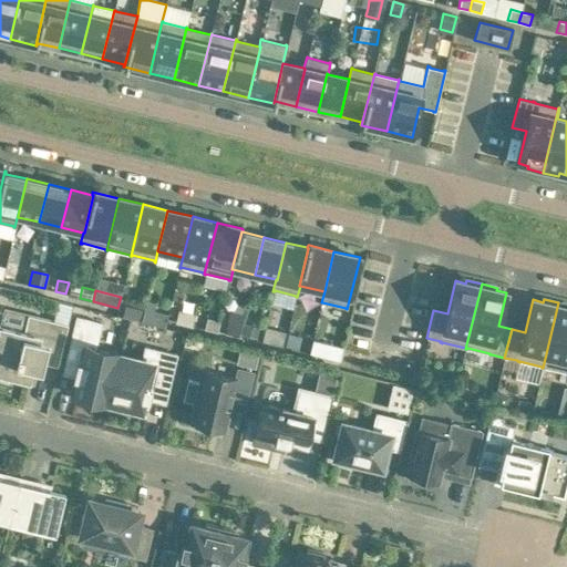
[(566,305),(558,302),(543,368),(544,368),(544,367),(566,372),(566,373),(566,305)]
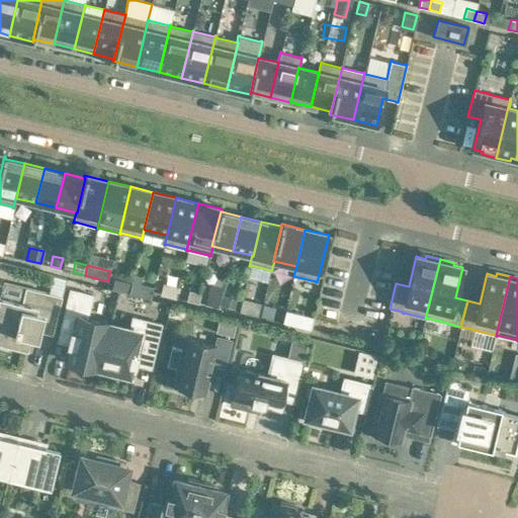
[(126,294),(130,284),(113,280),(111,290),(126,294)]
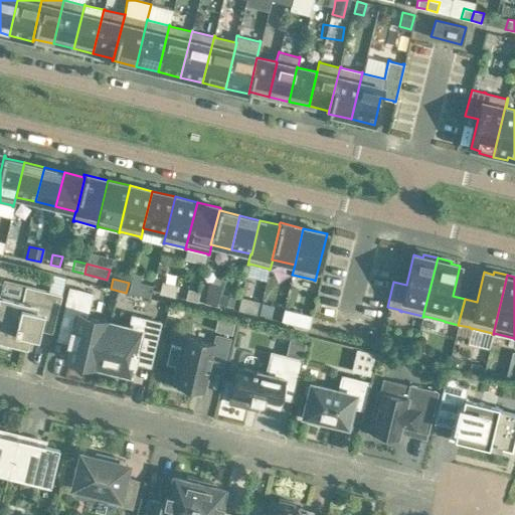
[(128,293),(143,297),(146,285),(131,282),(128,293)]
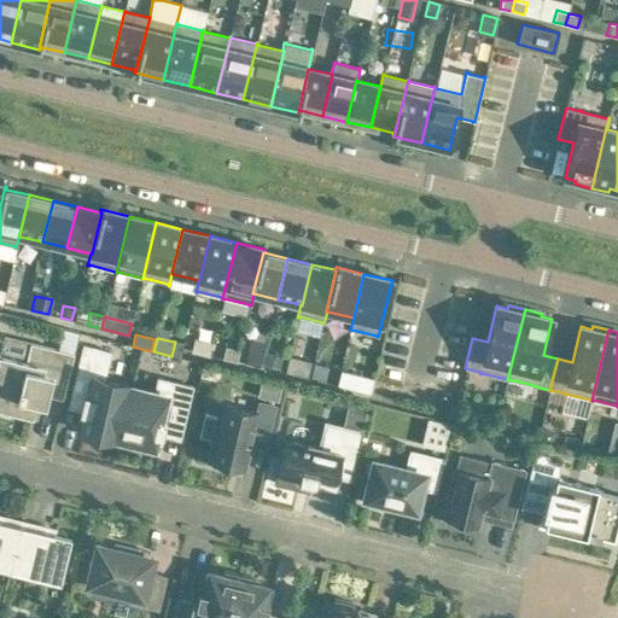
[(209,355),(211,343),(196,339),(192,350),(192,351),(209,355)]
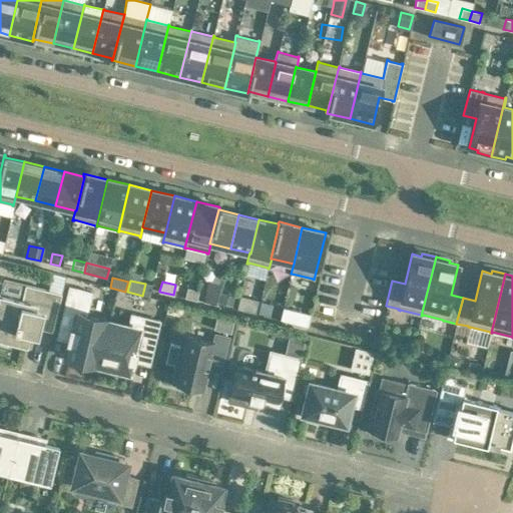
[(208,283),(204,300),(217,304),(221,287),(208,283)]
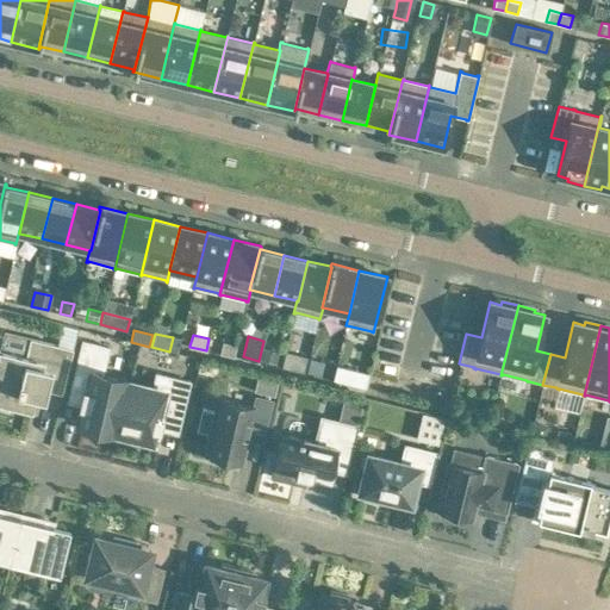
[(0,409),(8,411),(10,406),(32,411),(35,398),(44,400),(47,391),(62,394),(73,349),(30,338),(25,356),(0,350),(0,409)]
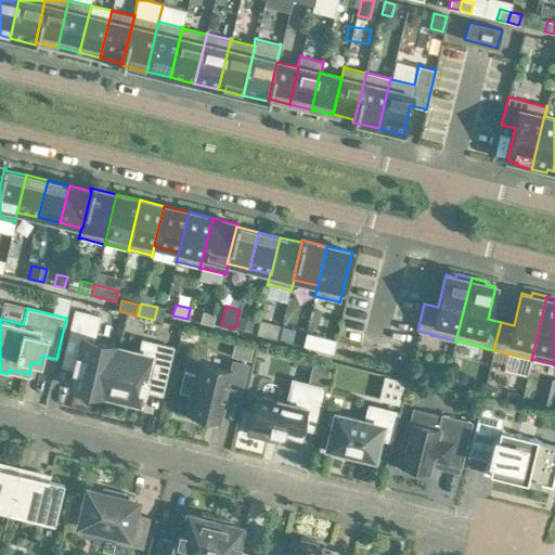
[(75,310),(64,352),(75,356),(72,370),(75,371),(72,385),(79,387),(78,392),(92,396),(93,390),(107,394),(118,348),(93,343),(100,317),(75,310)]
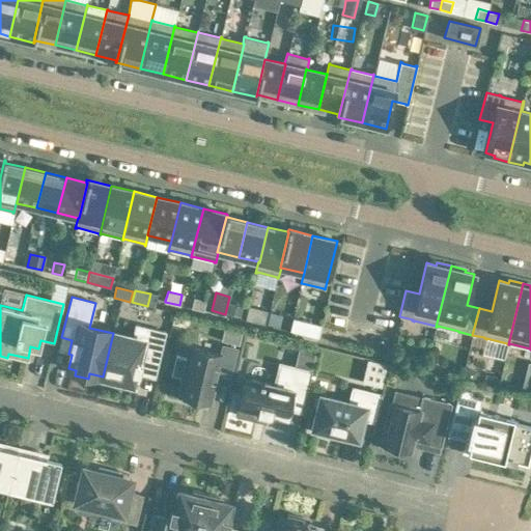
[(203,311),(203,310),(205,301),(194,298),(191,308),(203,311)]
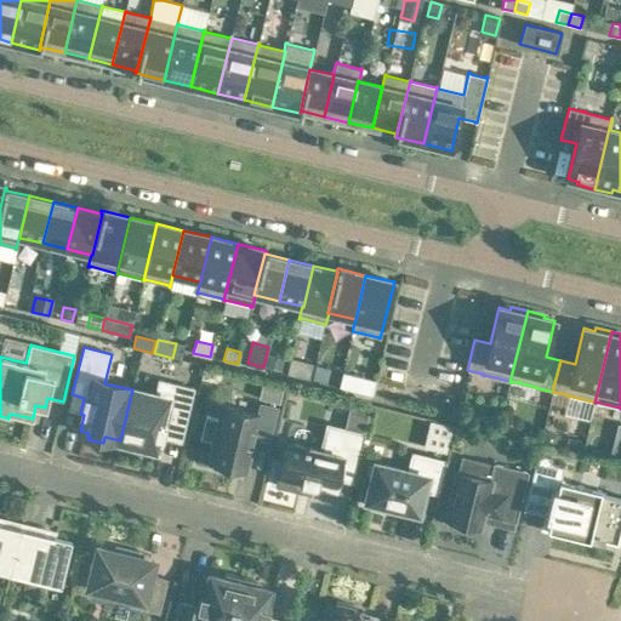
[(267,357),(265,368),(280,372),(284,360),(267,357)]
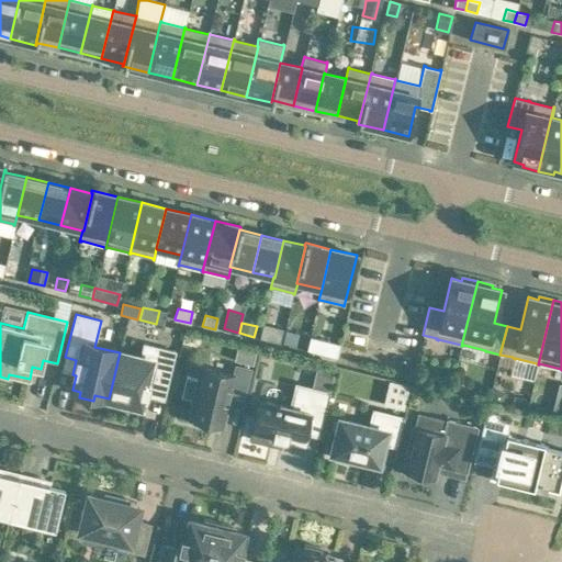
[(268,326),(265,339),(280,343),(283,330),(268,326)]
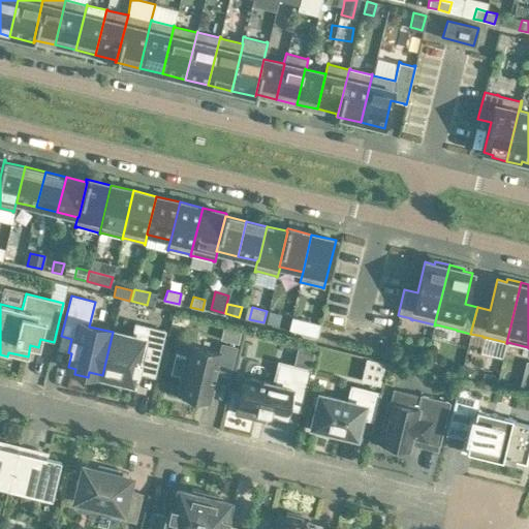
[(290,320),(288,330),(303,334),(305,323),(290,320)]
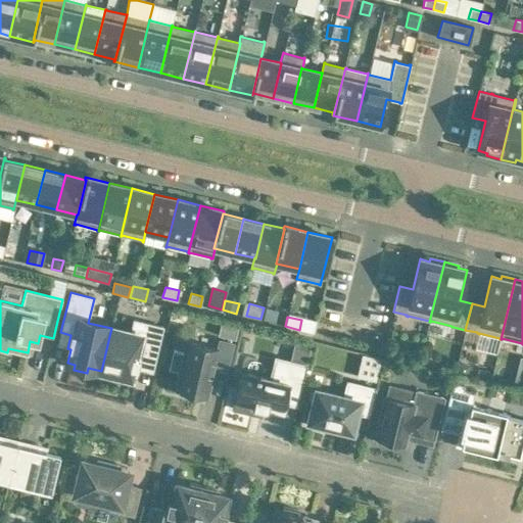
[(111,328),(101,371),(131,378),(133,369),(136,370),(139,360),(154,364),(162,327),(134,320),(130,333),(111,328)]
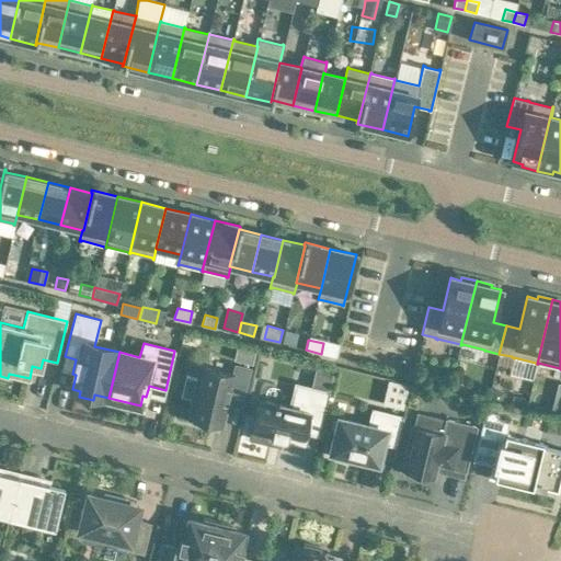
[(243,398),(250,369),(251,369),(251,368),(235,365),(235,366),(232,375),(201,367),(201,368),(189,418),(192,419),(191,423),(206,426),(207,423),(221,426),(222,425),(221,425),(229,395),(243,399),(243,398)]
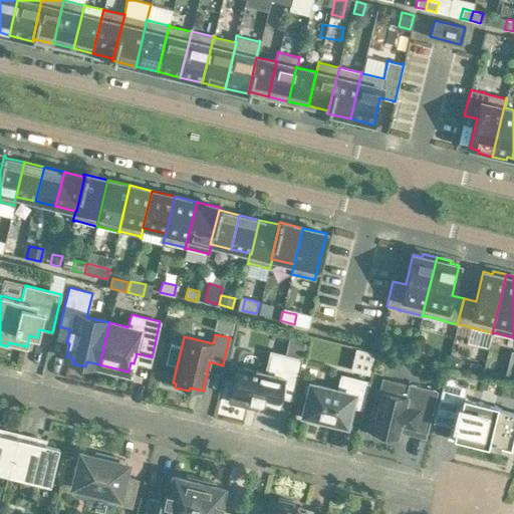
[(370,373),(375,351),(356,347),(351,369),(370,373)]
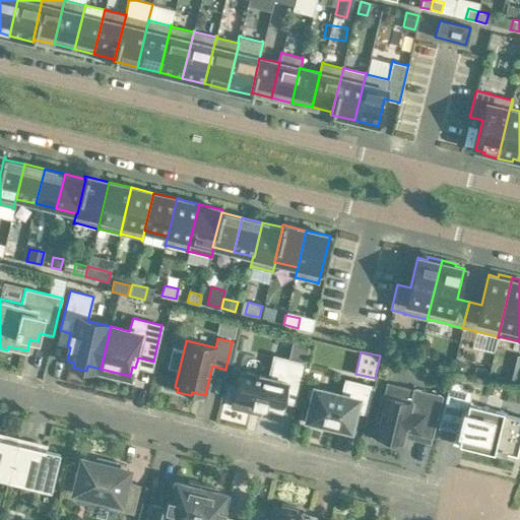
[(252,406),(262,408),(263,408),(264,408),(265,407),(266,406),(266,405),(266,404),(280,408),(282,400),(295,403),(295,404),(296,404),(306,364),(304,363),(304,364),(274,356),(269,378),(240,371),(232,405),(251,410),(252,406)]
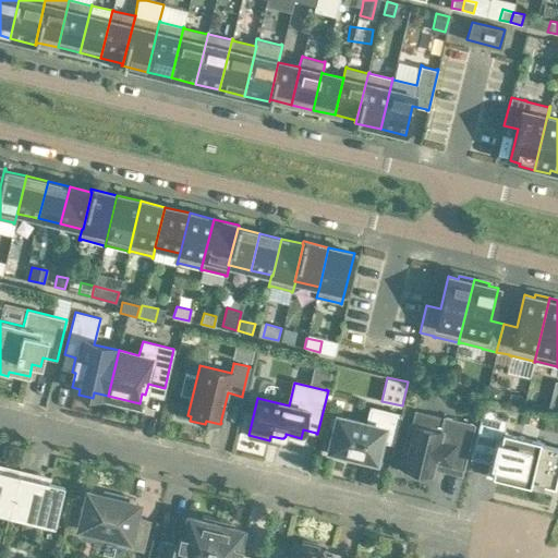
[(488,388),(485,398),(496,401),(498,393),(496,389),(488,388)]
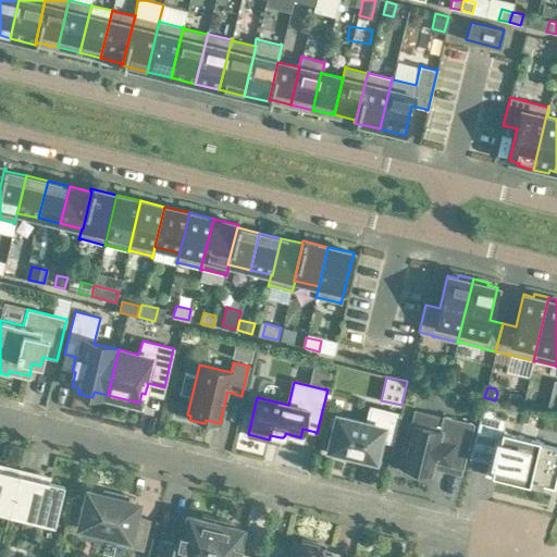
[(370,407),(367,422),(336,416),(332,432),(329,431),(324,446),(329,447),(327,449),(330,449),(329,454),(344,457),(345,454),(374,460),(380,440),(392,442),(392,443),(394,444),(400,413),(399,413),(399,415),(370,407)]
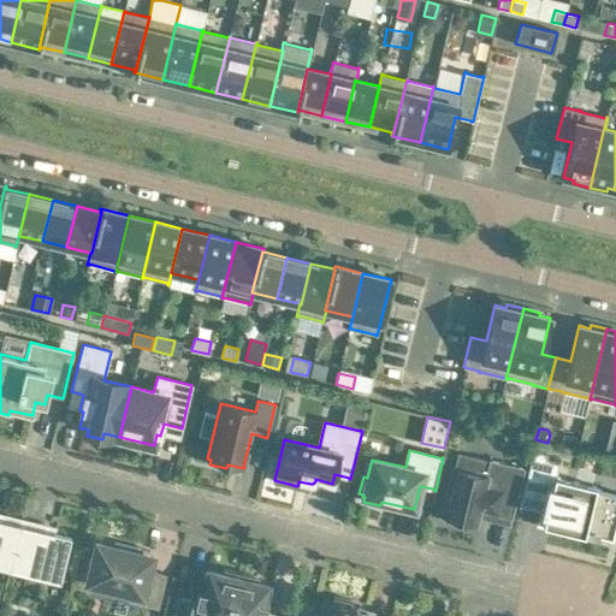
[(544,511),(544,513),(545,513),(543,525),(550,527),(584,535),(585,533),(593,535),(592,537),(598,539),(598,537),(611,539),(615,522),(615,492),(596,489),(596,486),(556,477),(558,463),(545,460),(546,454),(533,450),(520,505),(544,511)]
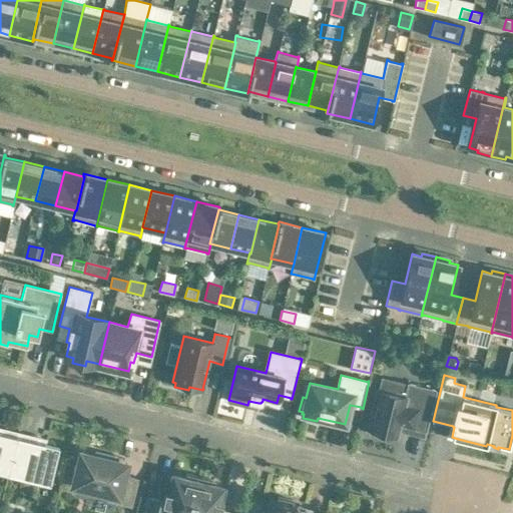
[(297,381),(294,392),(302,394),(305,383),(297,381)]
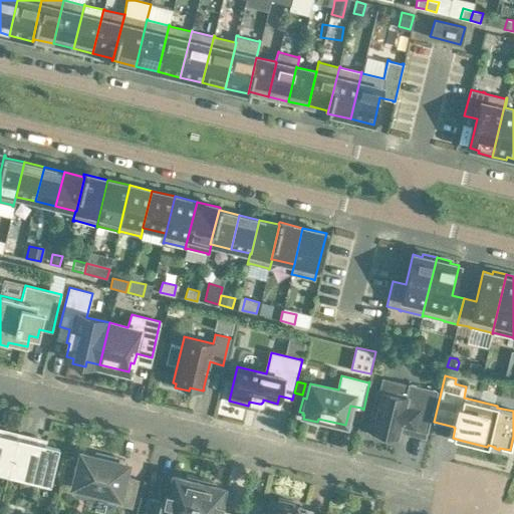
[(401,425),(413,428),(413,429),(427,433),(437,391),(408,383),(405,398),(377,391),(368,431),(370,431),(369,435),(383,438),(384,435),(397,438),(401,425)]
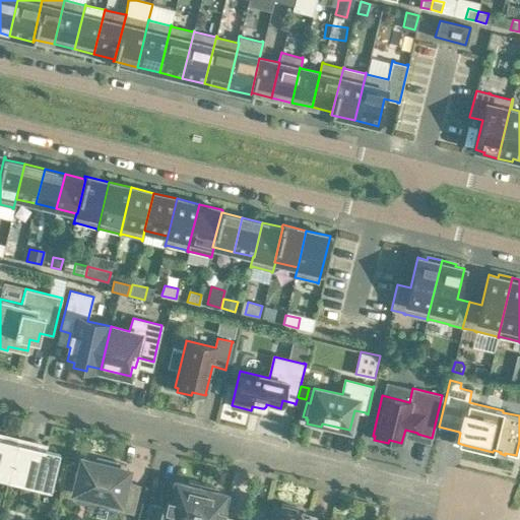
[(0,477),(9,480),(20,438),(1,434),(0,439),(0,438),(0,477)]
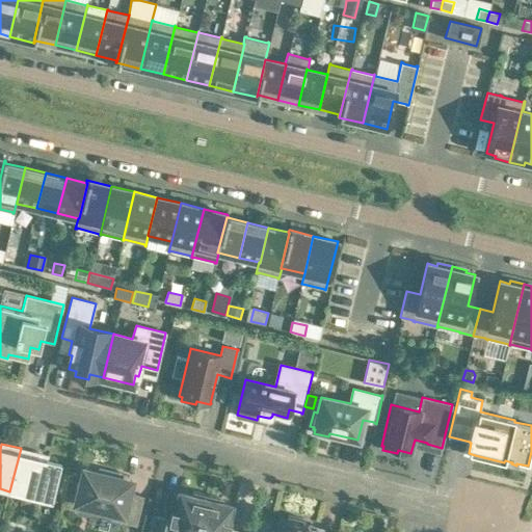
[(21,448),(9,491),(51,502),(60,463),(38,458),(40,453),(21,448)]
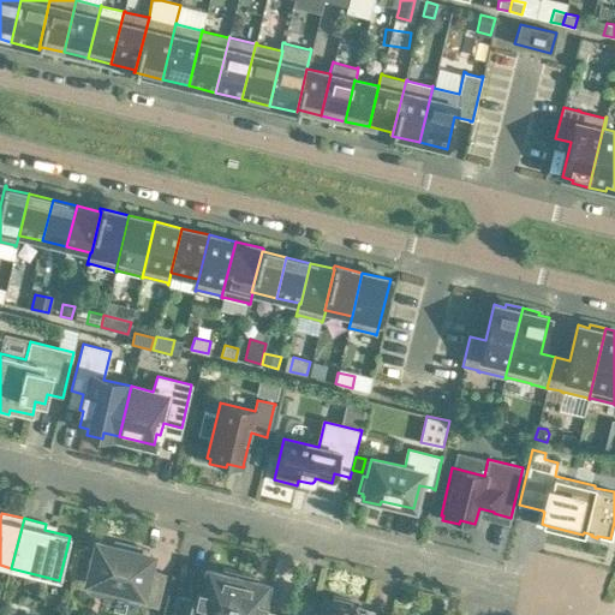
[(136,551),(137,547),(114,542),(113,545),(96,542),(87,581),(131,592),(129,599),(157,607),(165,574),(149,569),(153,556),(136,551)]
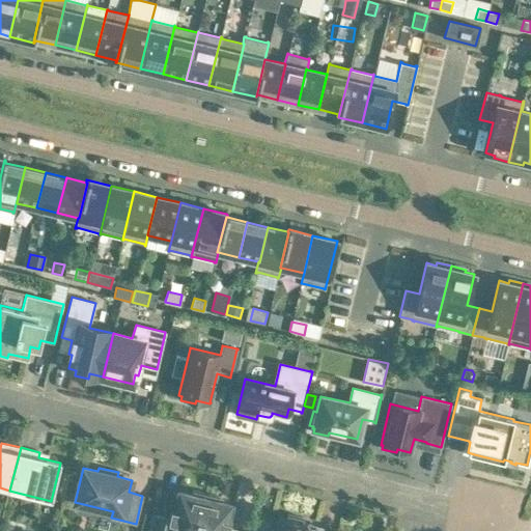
[(196,530),(205,493),(193,490),(192,495),(178,492),(173,510),(171,509),(169,519),(152,514),(148,530),(196,530)]
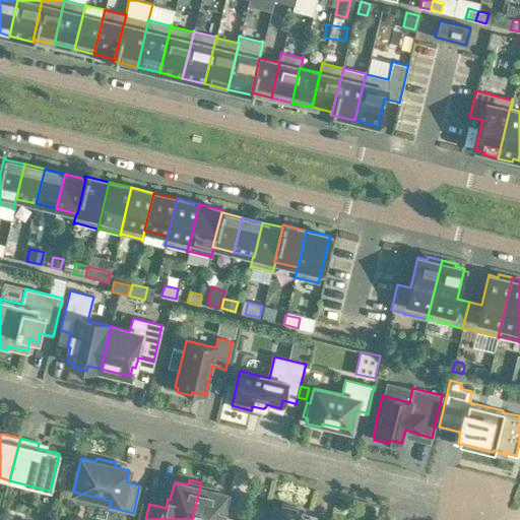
[(214,486),(201,482),(192,519),(221,519),(224,511),(222,510),(225,494),(213,491),(214,486)]
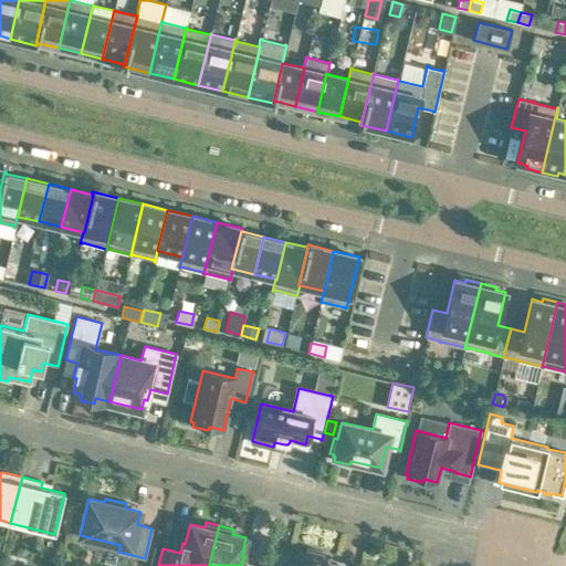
[(299,551),(295,563),(291,563),(290,565),(343,565),(325,561),(326,557),(323,556),(324,552),(306,548),(305,552),(299,551)]
